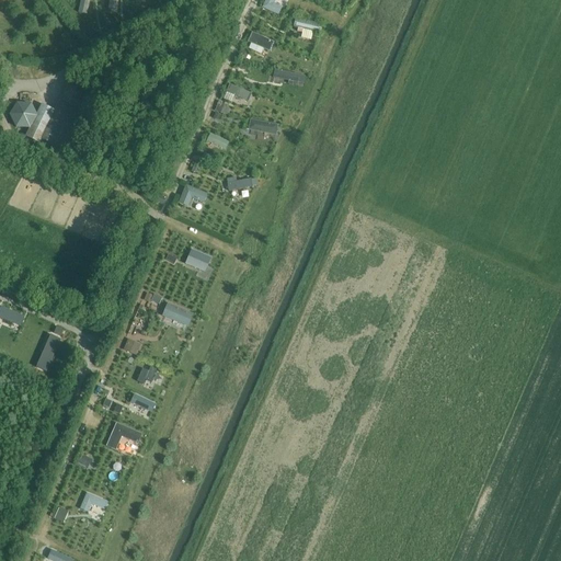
[(80,0),(78,13),(87,15),(89,0),(80,0)]
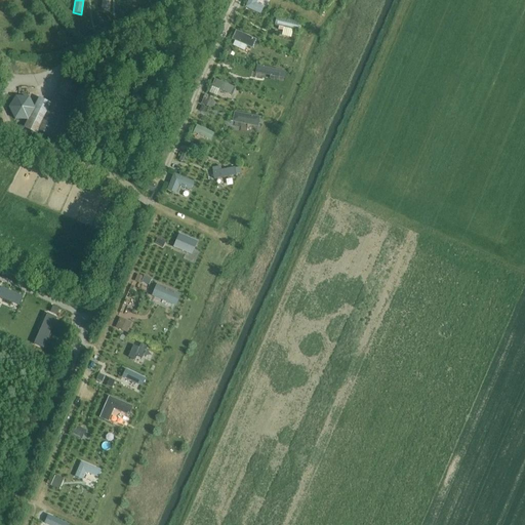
[(102,0),(102,9),(109,10),(110,0),(102,0)]
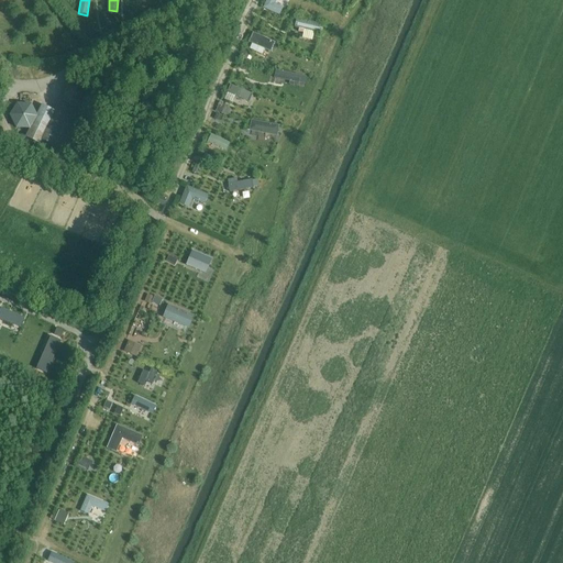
[(266,0),(263,8),(279,15),(283,7),(275,3),(276,0),(266,0)]
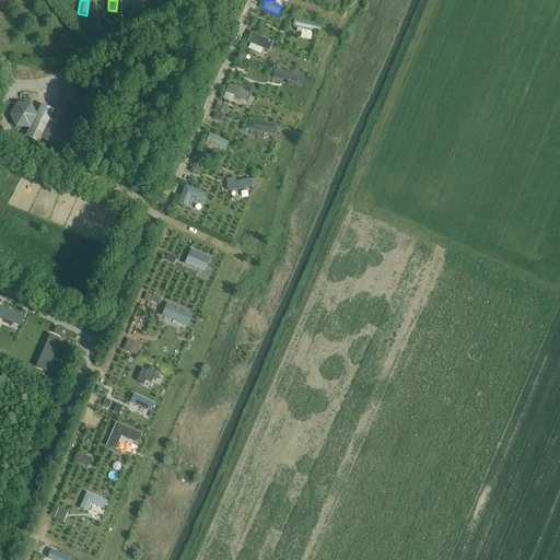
[(293,19),(291,27),(317,34),(319,25),(293,19)]
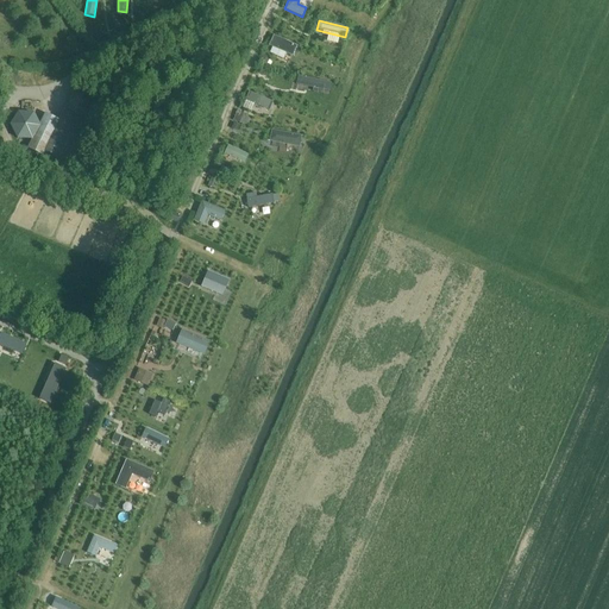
[(296,45),(274,36),(269,45),(293,56),(296,45)]
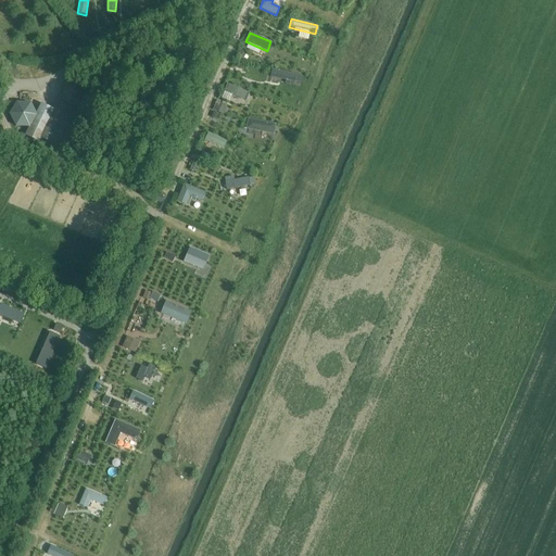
[(241,50),(238,57),(243,60),(247,52),(241,50)]
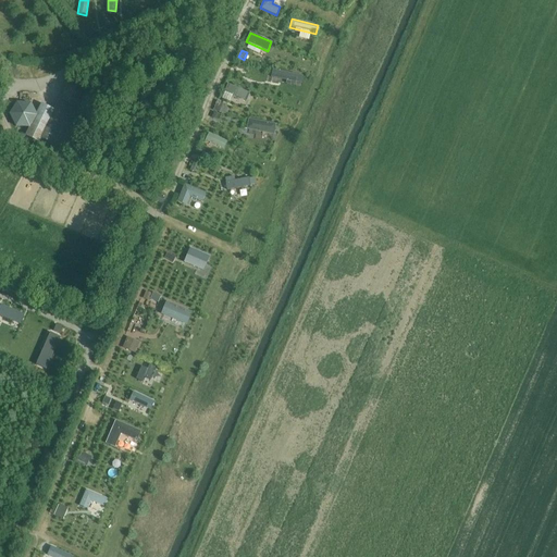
[(272,73),(271,81),(301,84),(301,76),(272,73)]
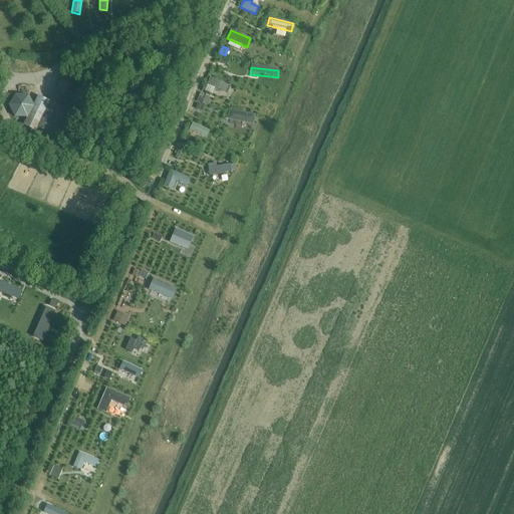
[(16,95),(9,106),(15,117),(27,117),(23,126),(37,134),(39,130),(56,138),(73,101),(81,104),(90,85),(64,72),(55,92),(55,91),(50,101),(38,96),(34,105),(29,96),(16,95)]
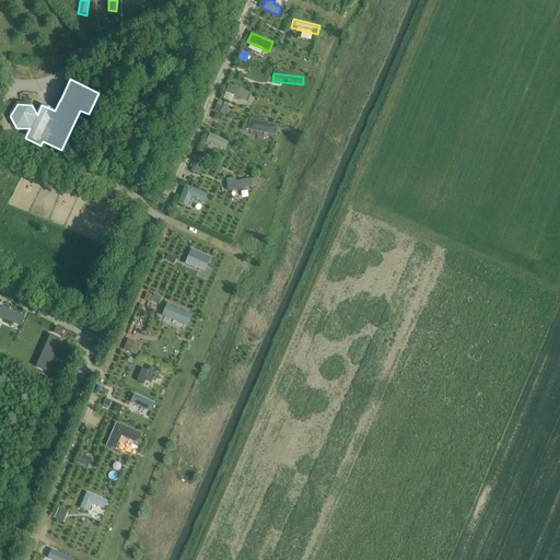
[(225,92),(246,101),(249,93),(229,84),(225,92)]
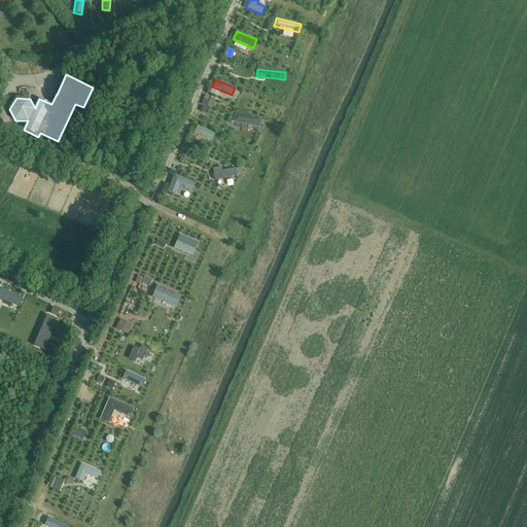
[(207,97),(203,105),(208,107),(212,99),(207,97)]
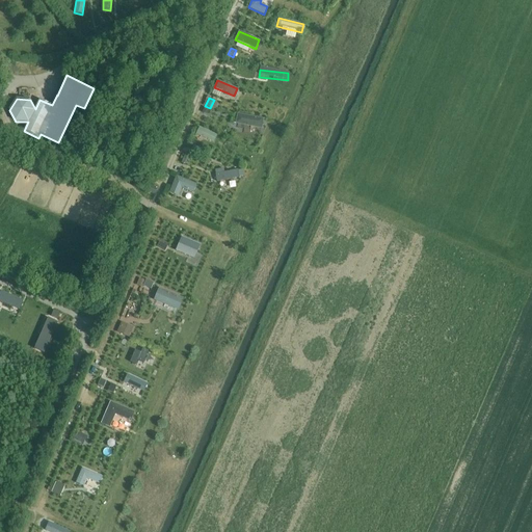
[(262,129),(264,118),(237,113),(235,124),(262,129)]
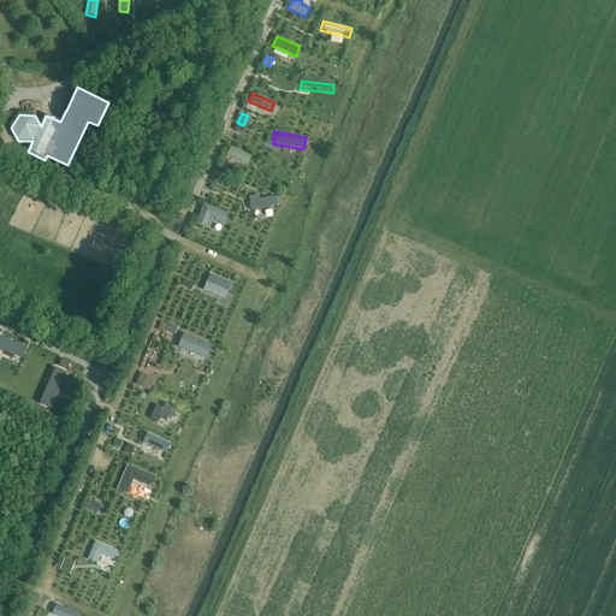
[(230,149),(227,155),(242,161),(244,155),(230,149)]
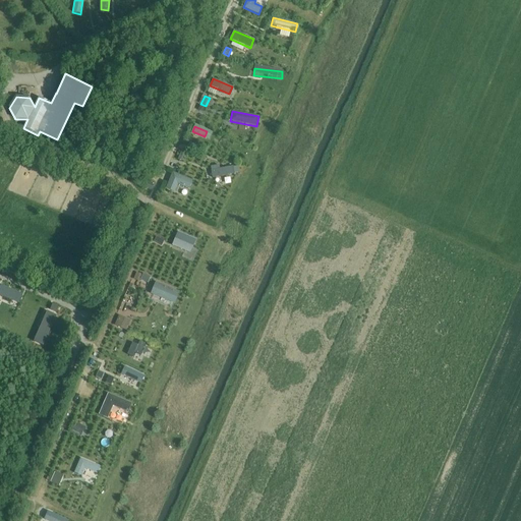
[(181,152),(178,160),(182,162),(186,154),(181,152)]
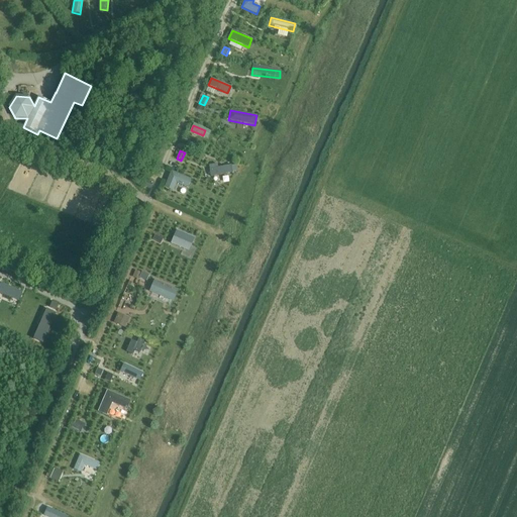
[(230,165),(209,168),(210,177),(231,174),(230,165)]
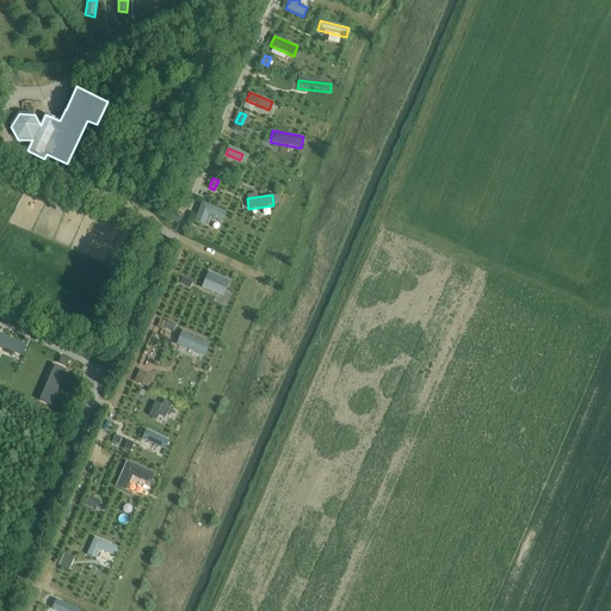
[(223,221),(227,210),(204,201),(196,221),(205,224),(210,216),(223,221)]
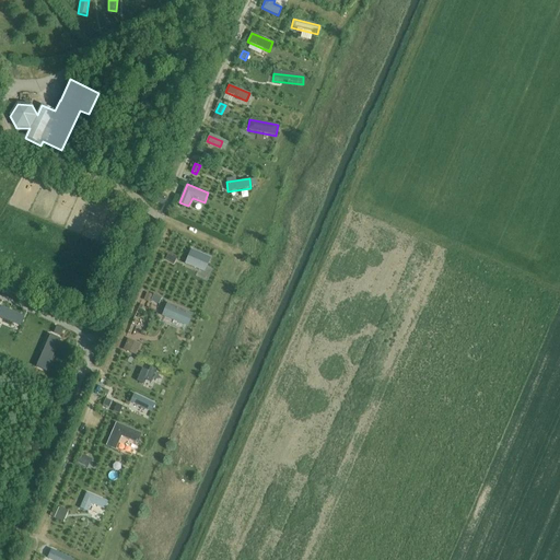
[(191,251),(185,267),(203,275),(210,257),(191,251)]
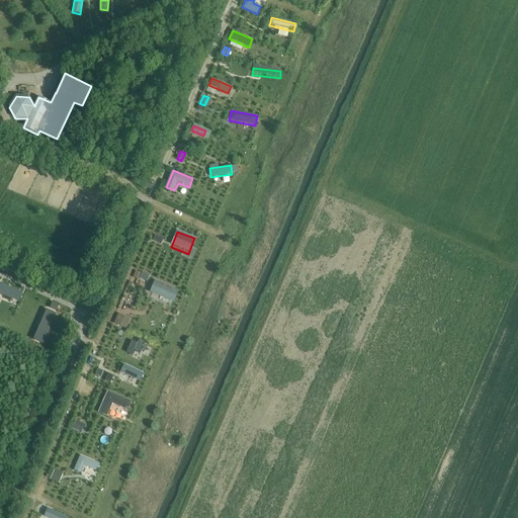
[(156,236),(153,241),(161,245),(163,240),(156,236)]
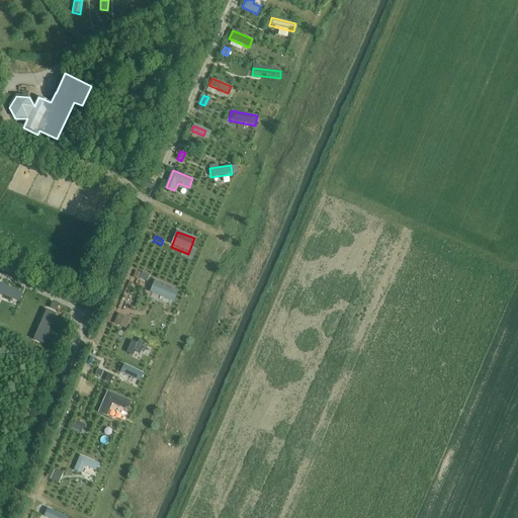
[(137,271),(134,278),(140,280),(143,273),(137,271)]
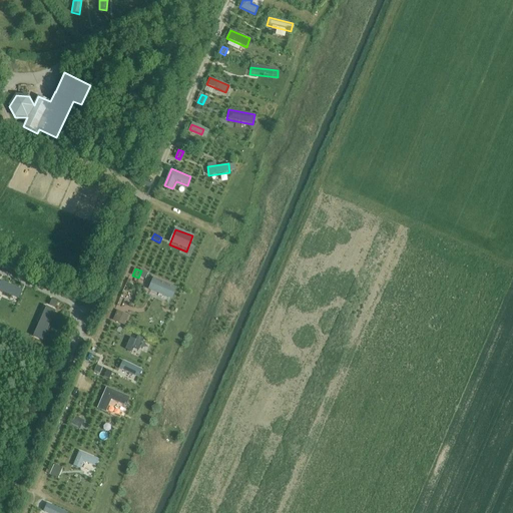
[(151,278),(146,292),(169,303),(175,289),(151,278)]
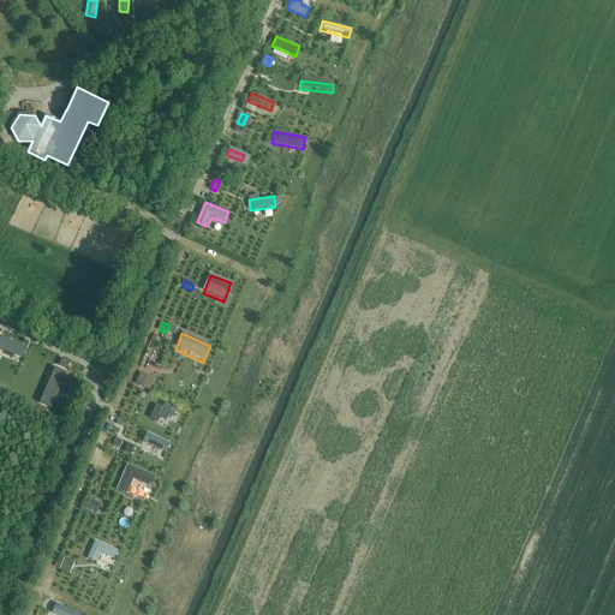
[(0,336),(0,350),(18,359),(23,348),(0,336)]
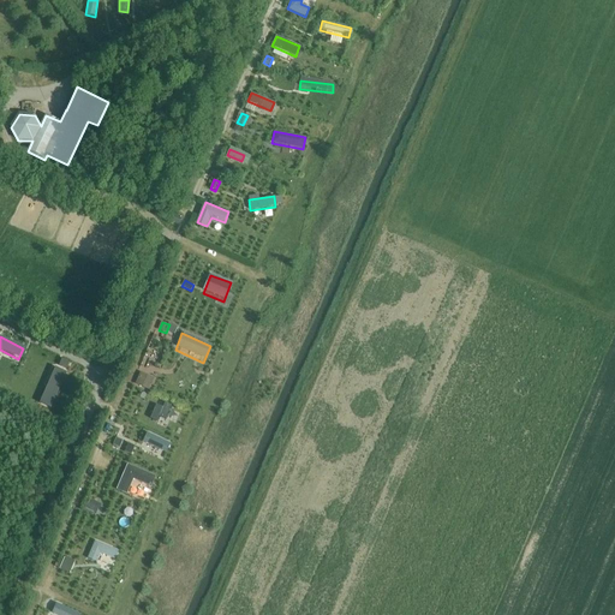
[(54,370),(42,398),(53,402),(65,374),(54,370)]
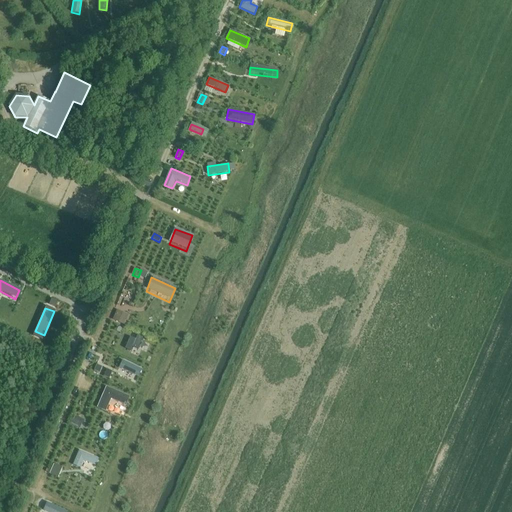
[(128,315),(118,310),(114,320),(124,324),(128,315)]
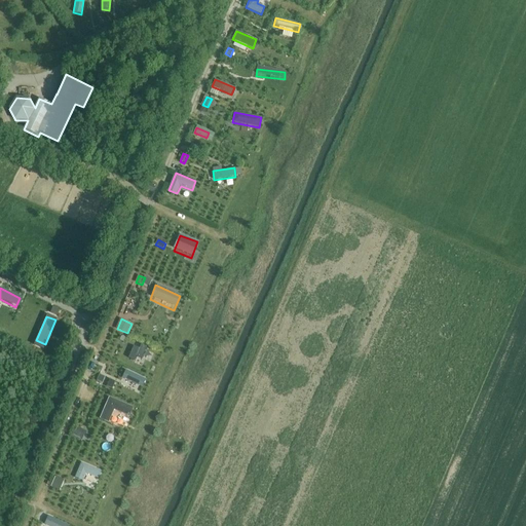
[(135,345),(128,358),(135,361),(137,357),(141,359),(146,347),(141,345),(140,347),(135,345)]
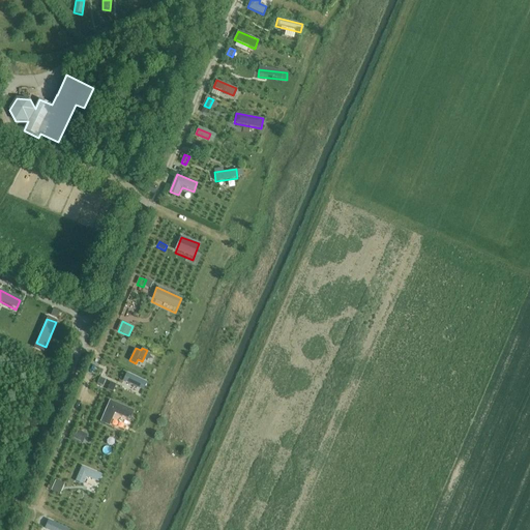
[(125,375),(122,384),(142,392),(145,383),(125,375)]
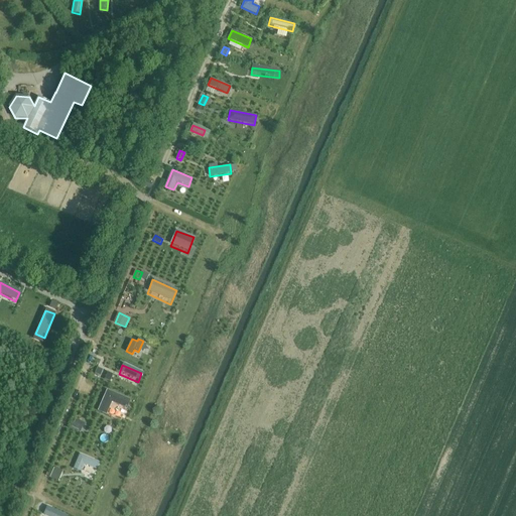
[(108,373),(105,380),(110,382),(113,375),(108,373)]
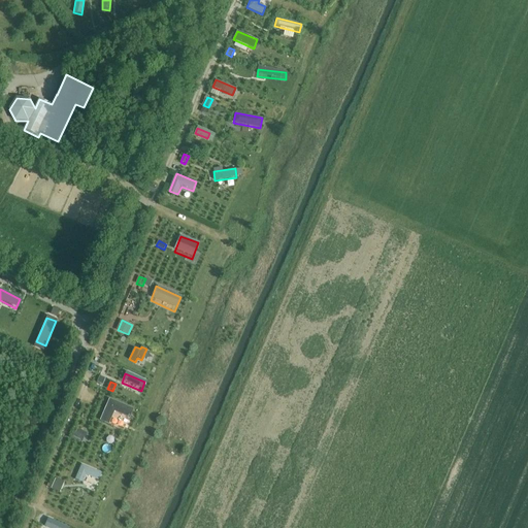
[(131,418),(135,408),(110,398),(101,420),(110,424),(116,411),(131,418)]
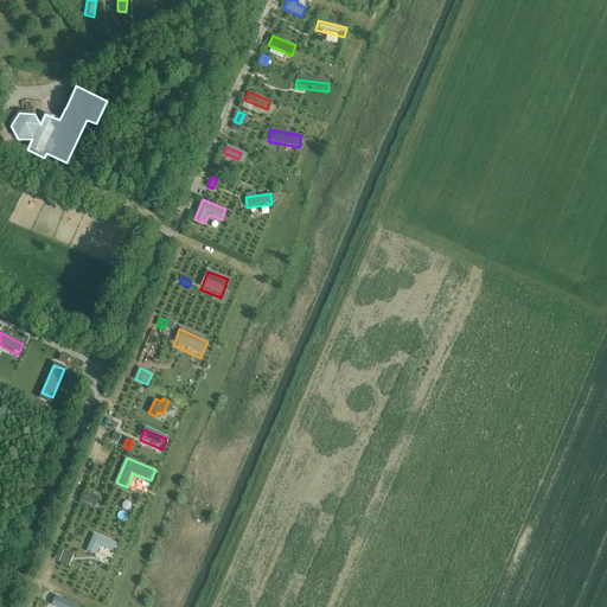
[(83,504),(95,509),(100,498),(88,492),(83,504)]
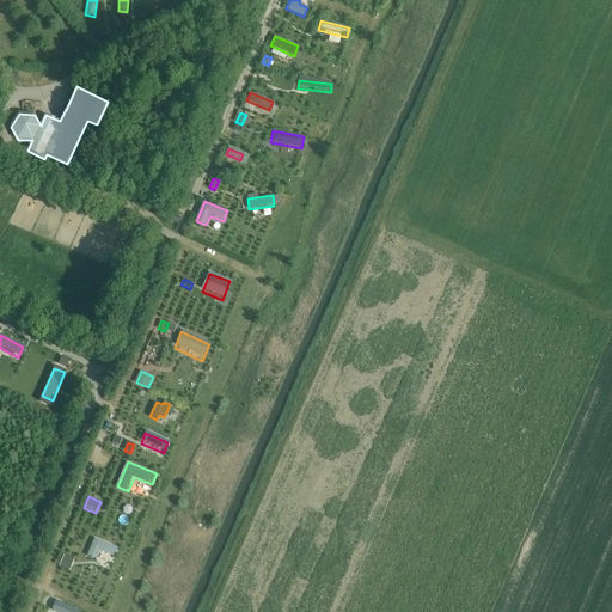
[(114,557),(118,549),(95,538),(86,556),(96,560),(99,551),(114,557)]
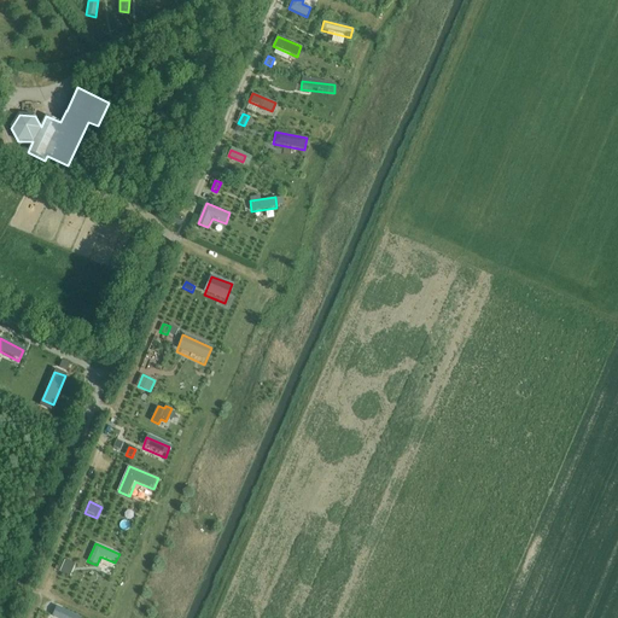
[(59,572),(70,577),(75,564),(65,560),(65,561),(63,560),(58,571),(60,571),(59,572)]
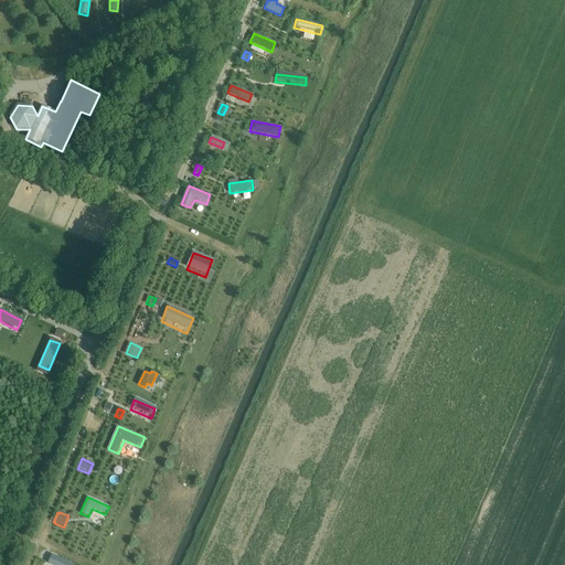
[(48,554),(44,564),(56,564),(60,558),(48,554)]
